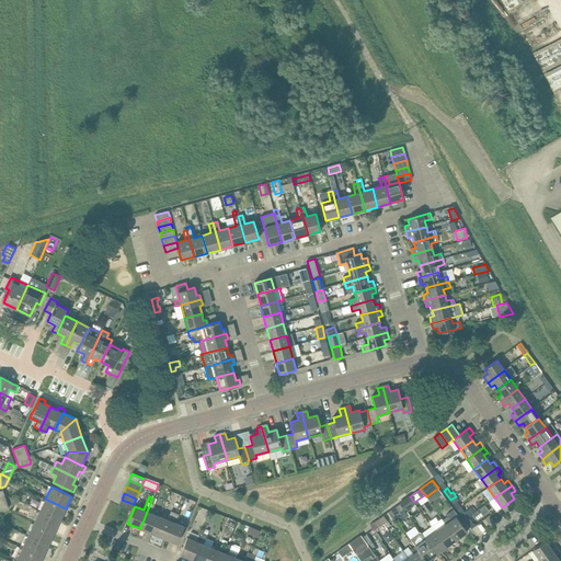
[(450,500),(457,510),(461,507),(457,502),(458,501),(456,496),(450,500)]
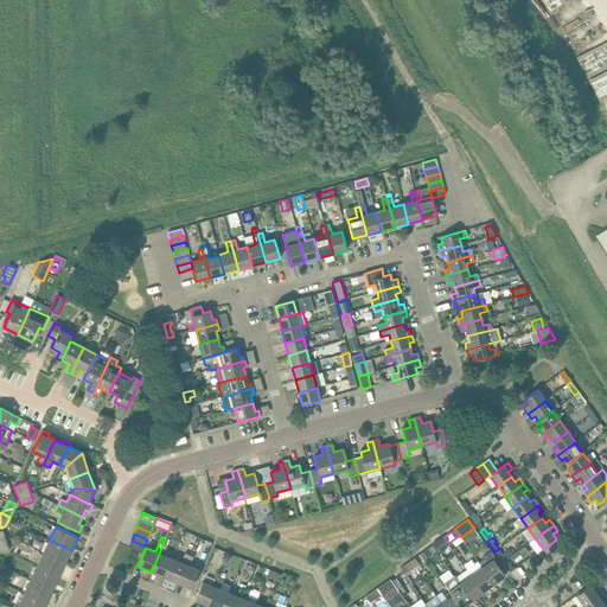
[(152,572),(165,577),(172,558),(164,555),(170,541),(165,538),(152,572)]
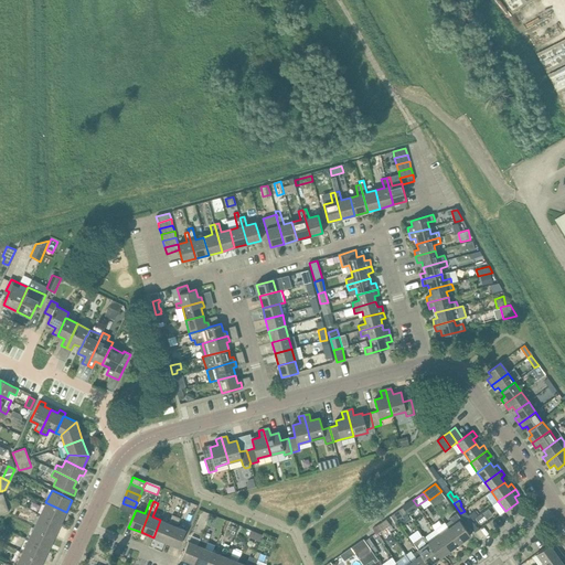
[(45,502),(40,515),(60,524),(66,512),(45,502)]
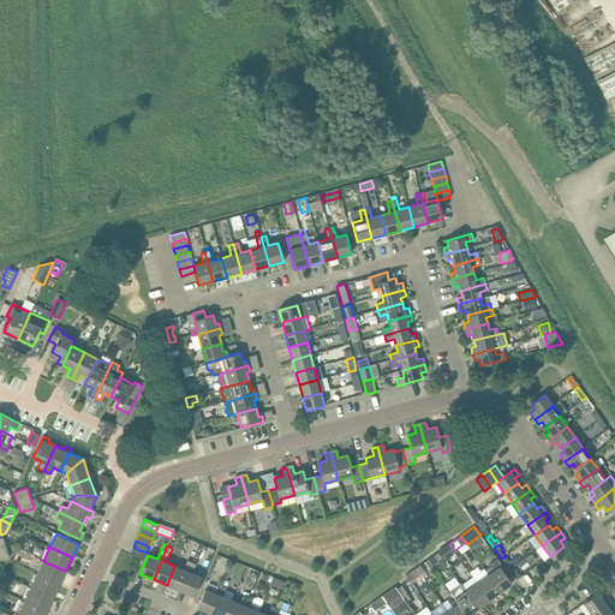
[(133,548),(130,555),(143,560),(147,553),(133,548)]
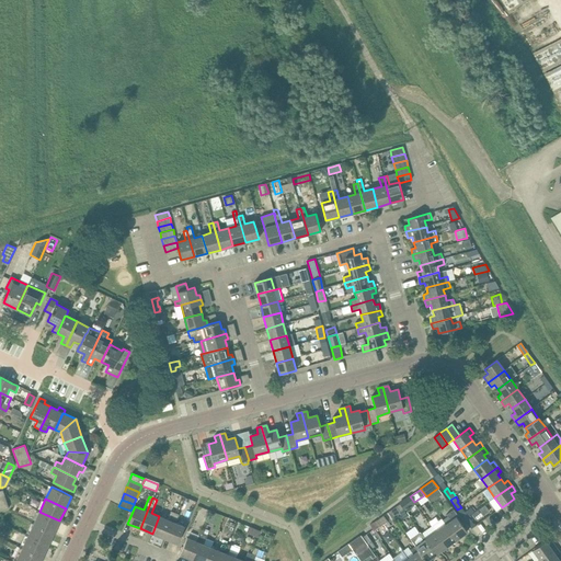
[(484,505),(471,515),(474,518),(479,515),(480,517),(489,512),(484,505)]
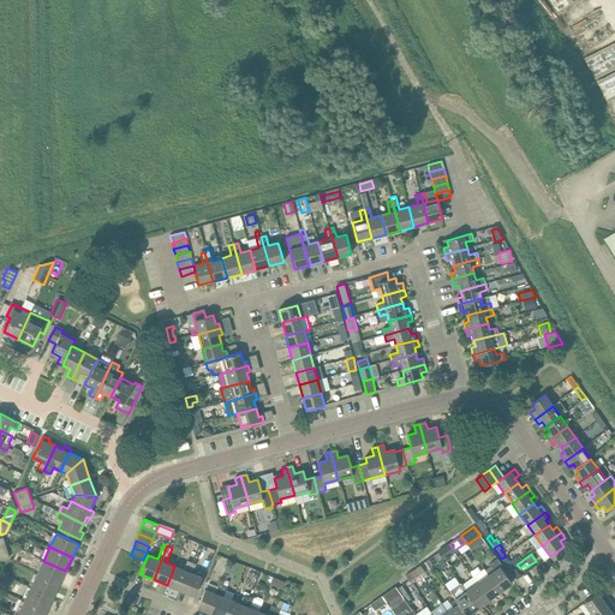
[(509,569),(513,567),(515,565),(512,561),(509,562),(506,556),(501,559),(509,569)]
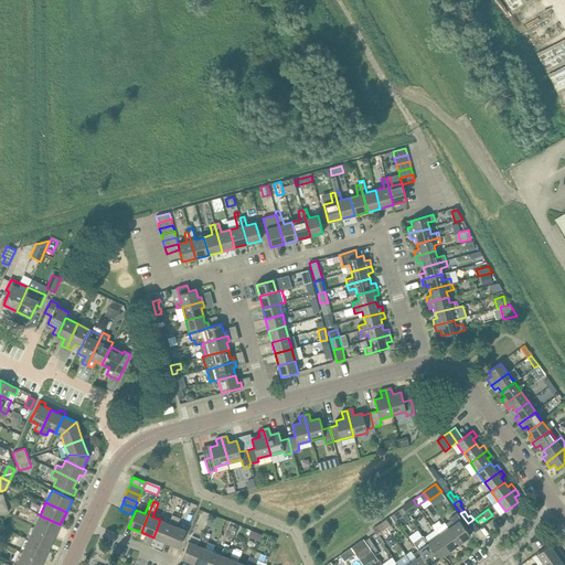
[(454,524),(448,528),(460,544),(470,536),(459,521),(461,520),(457,513),(449,519),(454,524)]
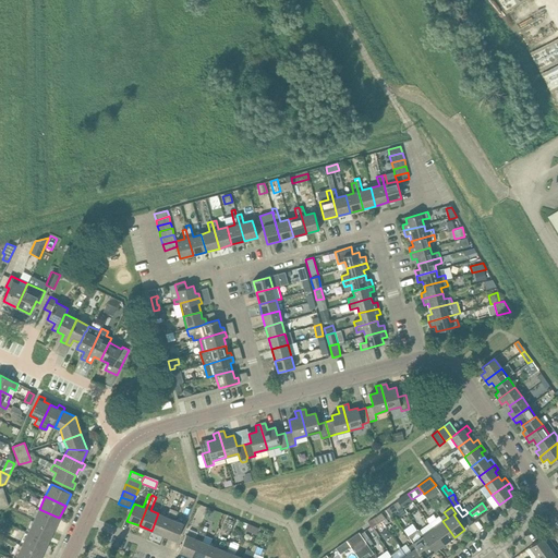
[(39,509),(34,521),(53,531),(59,518),(39,509)]
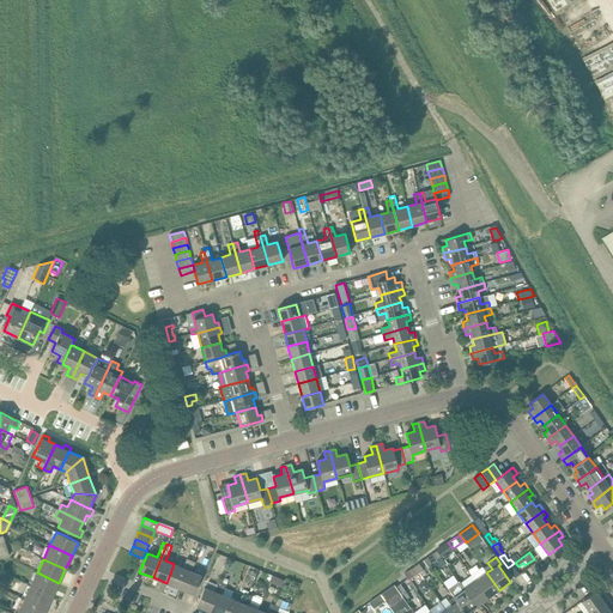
[(167,583),(180,589),(192,560),(187,559),(183,568),(174,564),(167,583)]
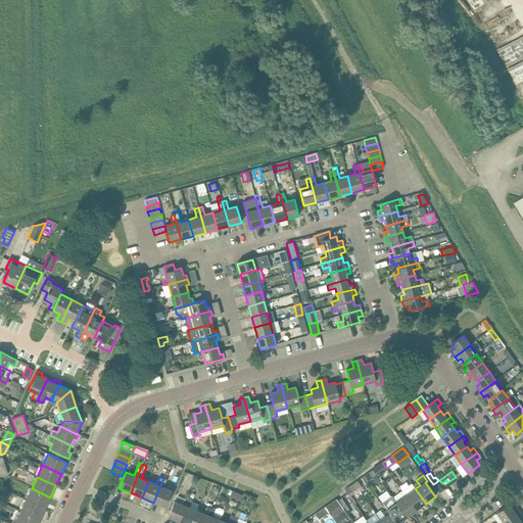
[(163,478),(153,503),(165,507),(172,491),(163,487),(167,480),(163,478)]
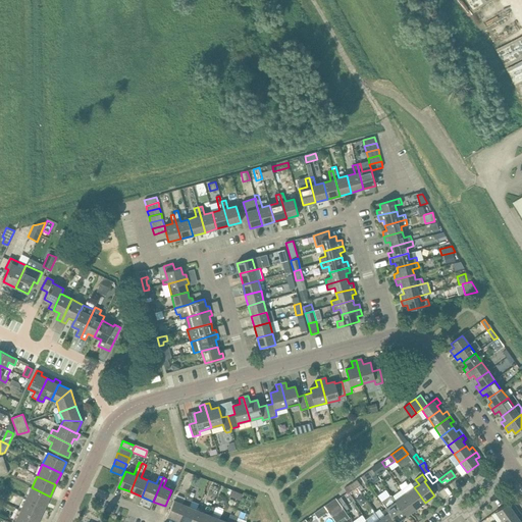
[(357,479),(353,482),(357,487),(358,489),(359,491),(363,488),(357,479)]
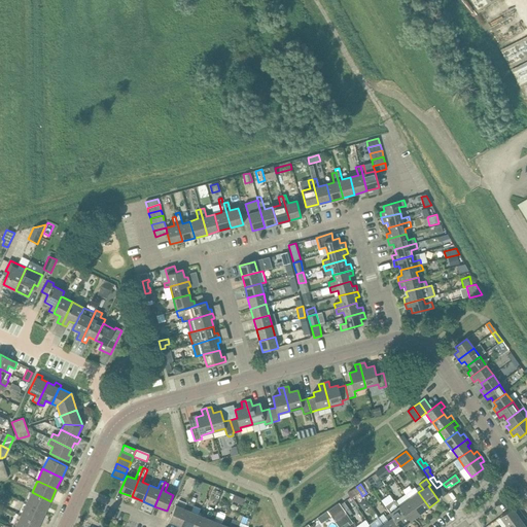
[(440,486),(436,488),(443,497),(446,495),(440,486)]
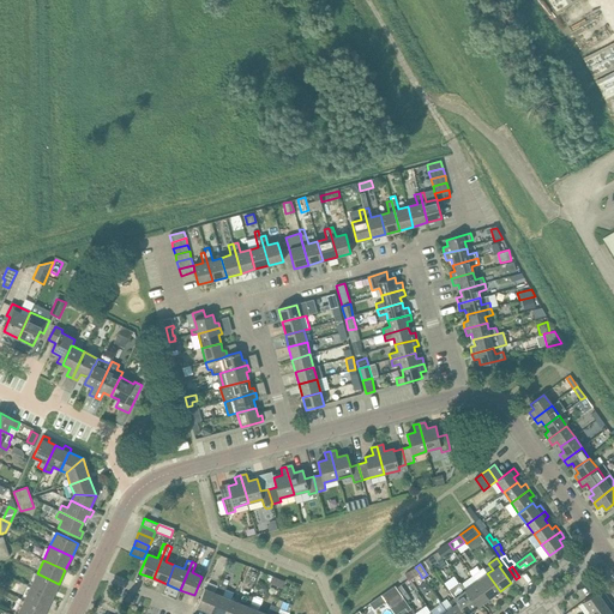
[(415,567),(408,573),(411,579),(420,573),(415,567)]
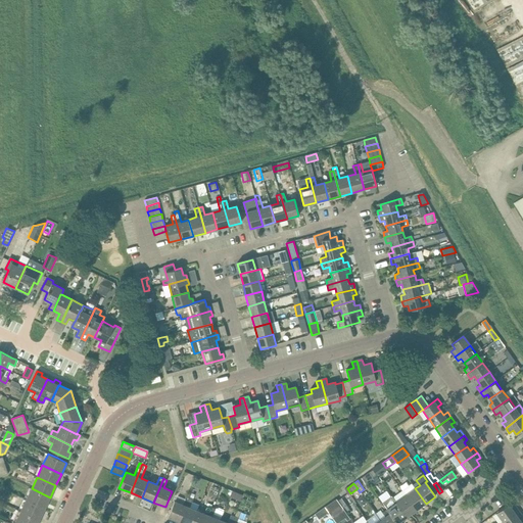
[(32,488),(26,500),(45,509),(50,497),(32,488)]
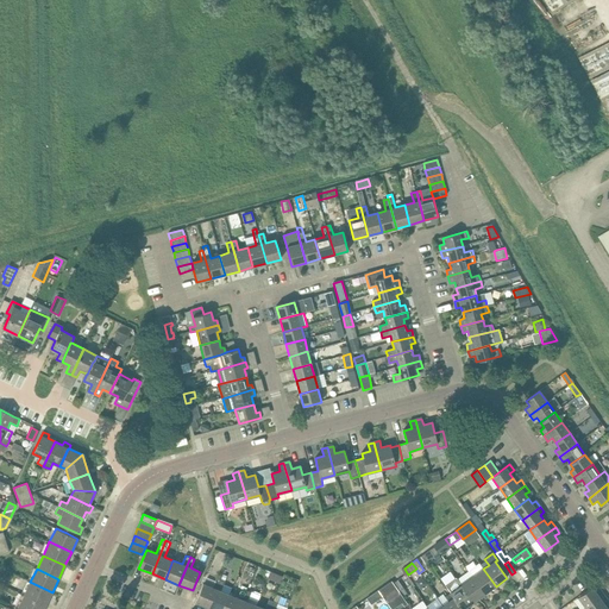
[(483,569),(472,577),(484,594),(496,586),(483,569)]
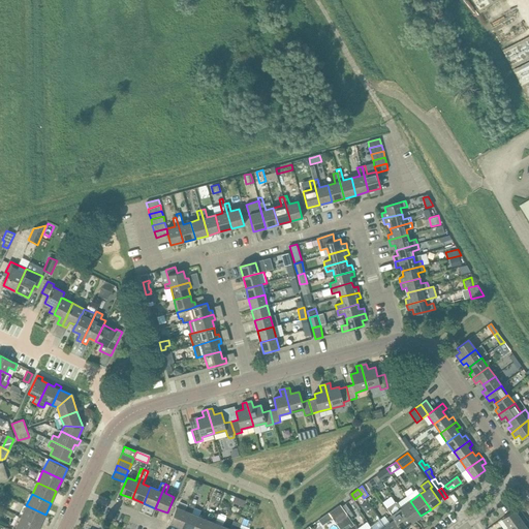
[(169,523),(181,528),(191,503),(193,498),(188,496),(186,501),(188,502),(184,510),(176,507),(169,523)]
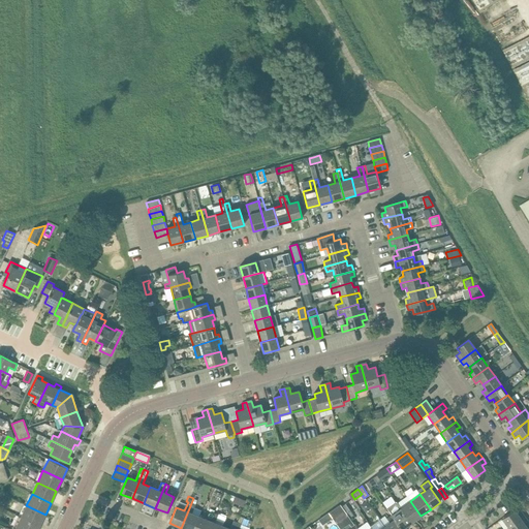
[(410,501),(401,508),(411,523),(421,516),(410,501)]
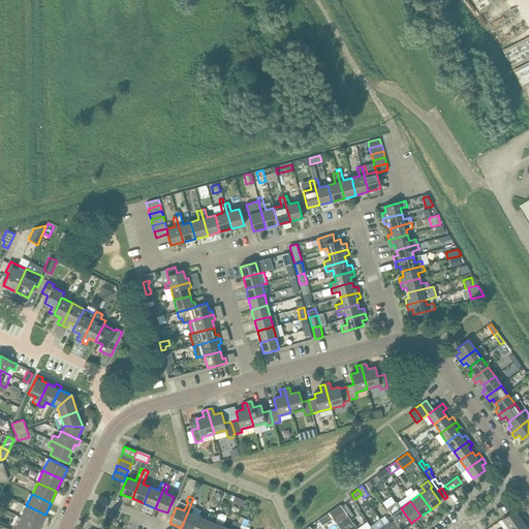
[(181,528),(184,528),(194,528),(199,517),(192,514),(195,505),(191,503),(181,528)]
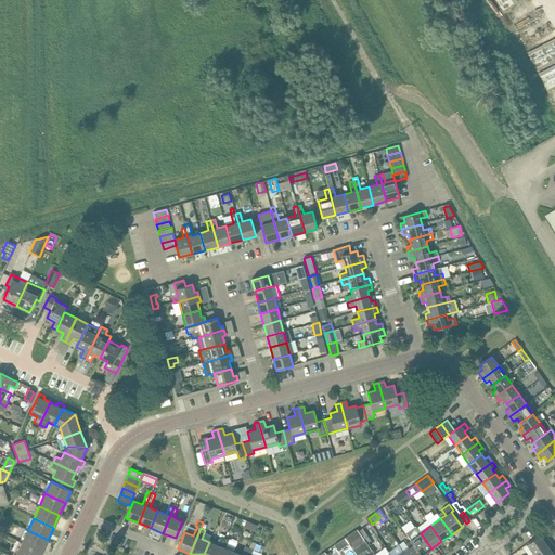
[(360,528),(357,530),(362,538),(366,534),(362,529),(361,529),(360,528)]
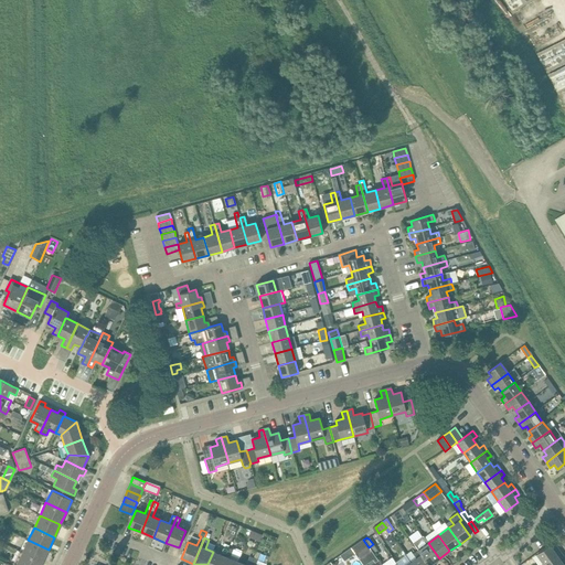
[(369,547),(363,540),(362,539),(353,545),(356,550),(362,545),(365,550),(369,547)]
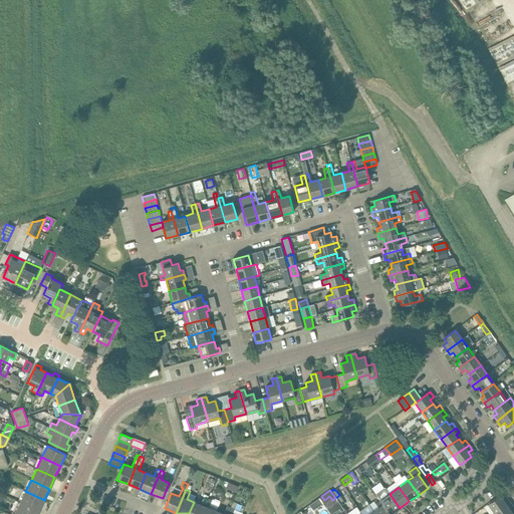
[(25,491),(20,503),(38,511),(44,500),(25,491)]
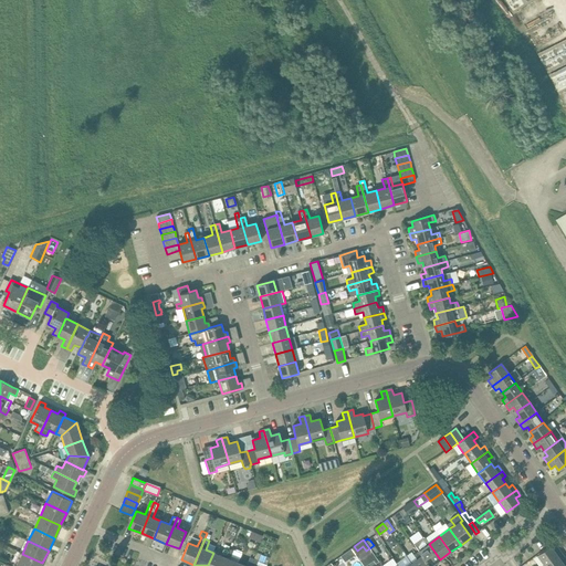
[(429,544),(418,552),(421,556),(422,556),(429,565),(430,565),(440,559),(429,544)]
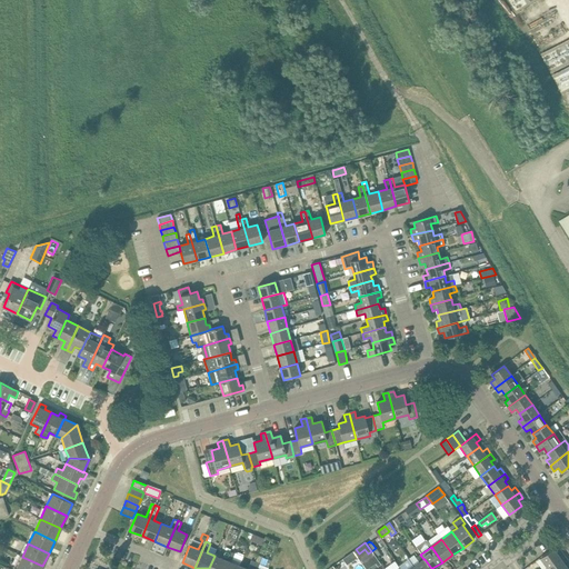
[(540,558),(547,568),(563,556),(560,550),(557,553),(552,549),(540,558)]
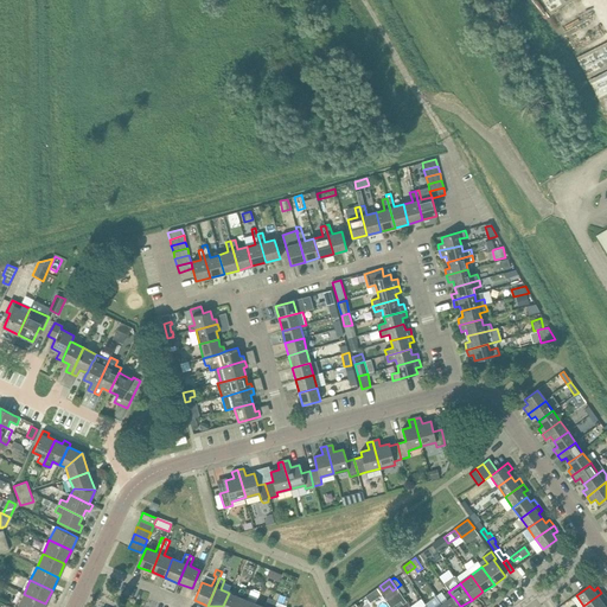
[(223,606),(238,606),(246,589),(242,587),(238,596),(229,593),(223,606)]
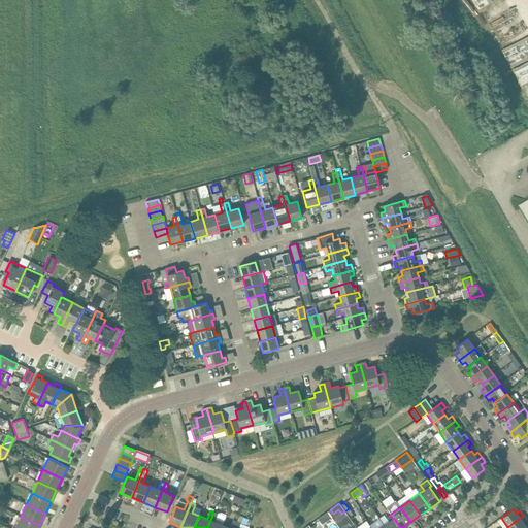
[(207,527),(221,527),(223,525),(222,525),(226,517),(218,514),(213,513),(207,527)]
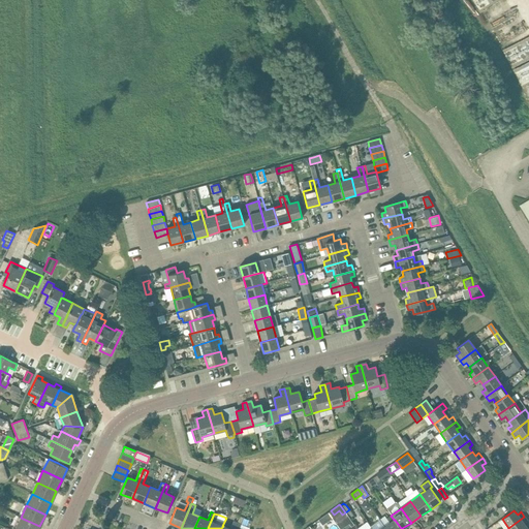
[(322,517),(328,524),(334,520),(329,514),(322,517)]
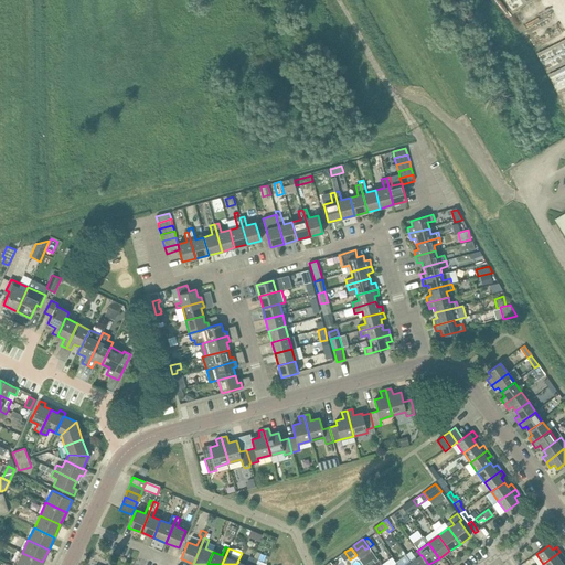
[(416,558),(412,562),(413,564),(428,564),(422,555),(420,555),(417,551),(413,554),(416,558)]
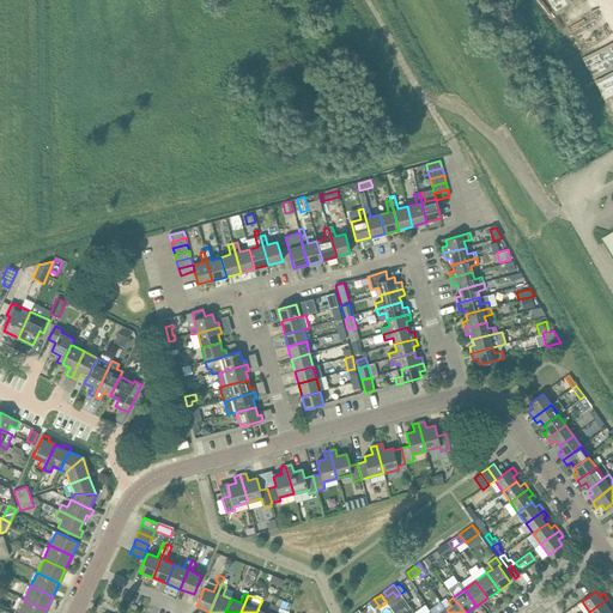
[(589,612),(608,612),(611,612),(607,607),(612,605),(607,599),(589,612)]
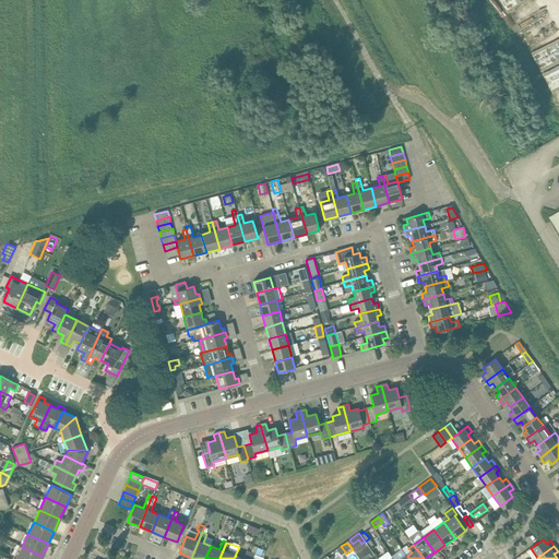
[(40,558),(42,556),(22,547),(15,558),(40,558)]
